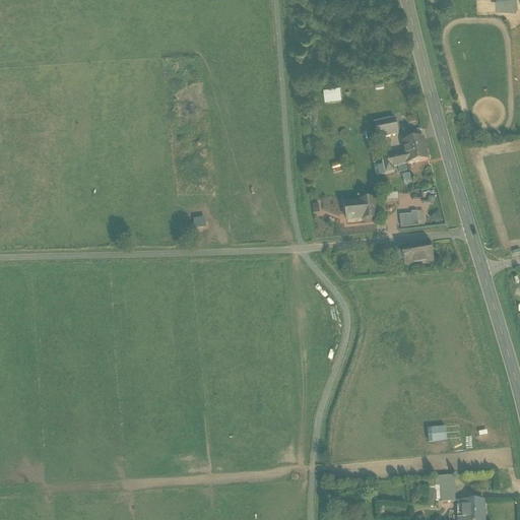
[(516,0),(497,0),(497,9),(517,8),(516,0)]
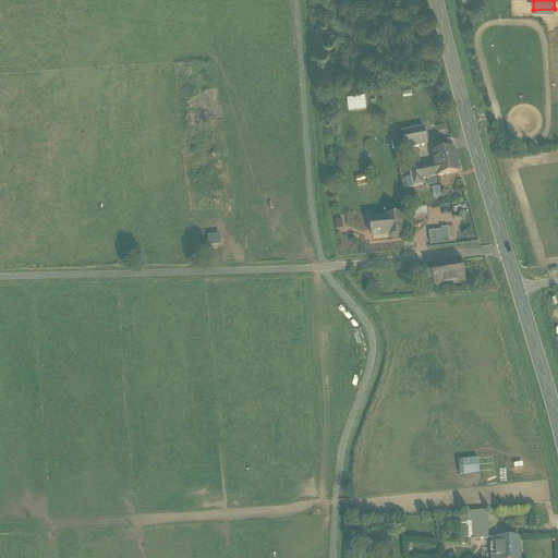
[(363,95),(348,97),(349,106),(365,104),(363,95)]
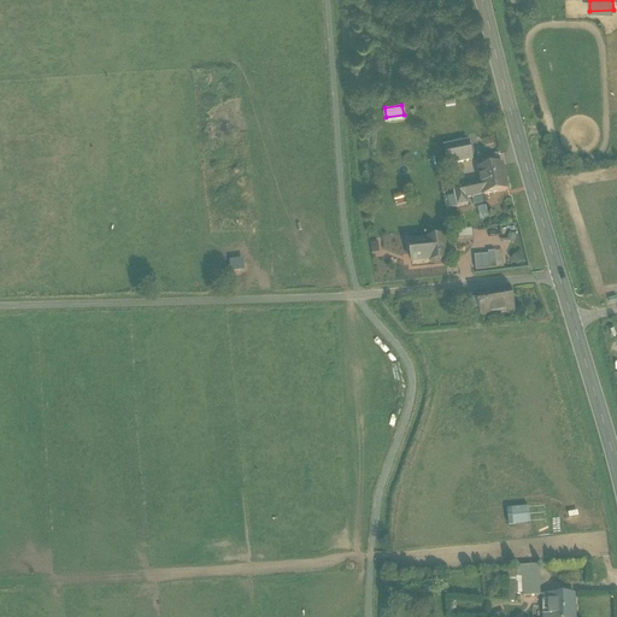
[(468,142),(444,148),(448,166),(471,162),(468,142)]
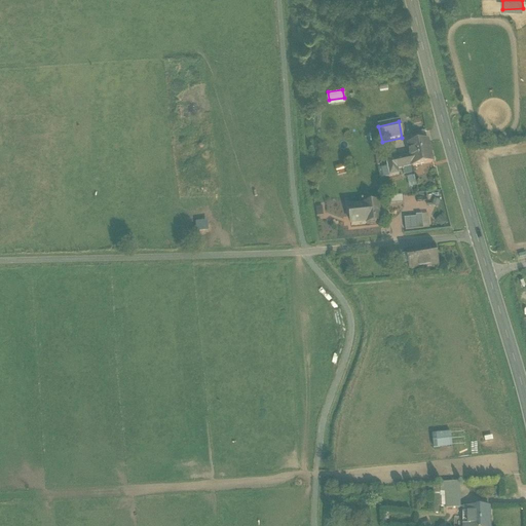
[(428,141),(407,146),(412,167),(433,162),(428,141)]
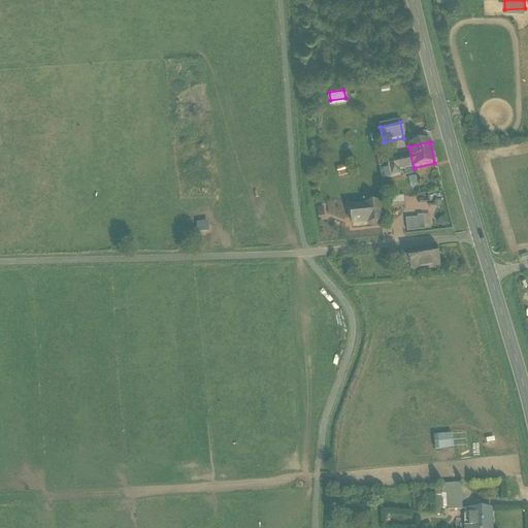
[(411,158),(388,163),(391,178),(400,176),(399,171),(403,170),(414,168),(411,158)]
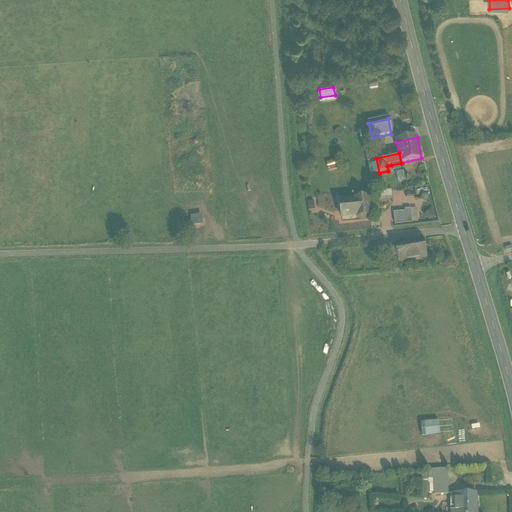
[(327,163),(329,171),(339,168),(337,160),(327,163)]
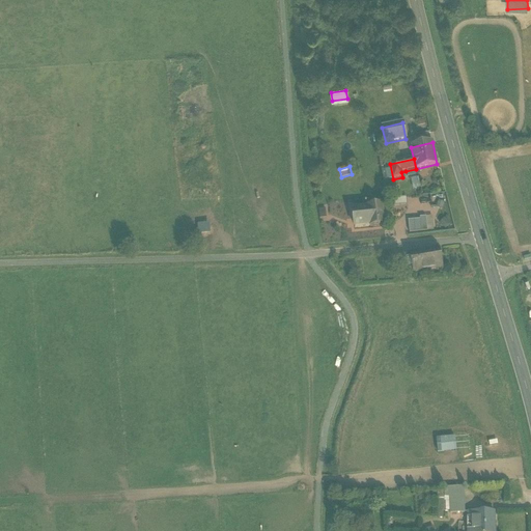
[(371,201),(354,203),(355,210),(368,208),(368,207),(372,207),(371,201)]
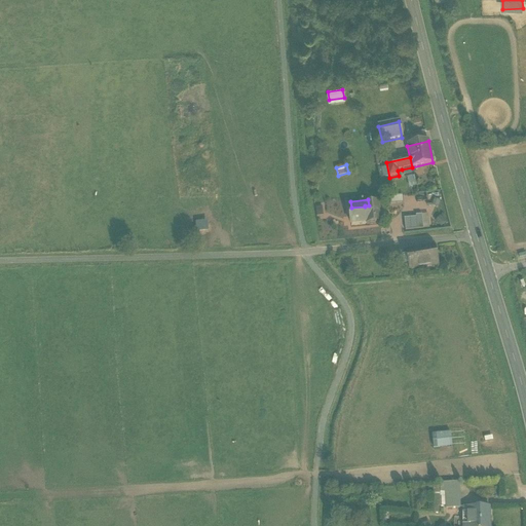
[(369,205),(365,205),(365,207),(351,208),(349,209),(351,226),(367,224),(367,225),(380,223),(378,204),(369,205)]
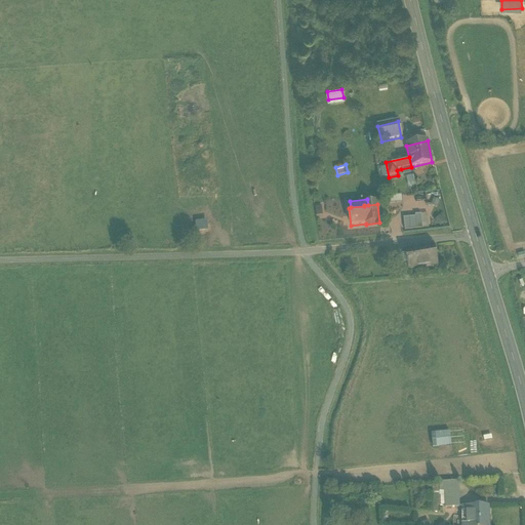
[(256,211),(258,220),(270,218),(268,209),(256,211)]
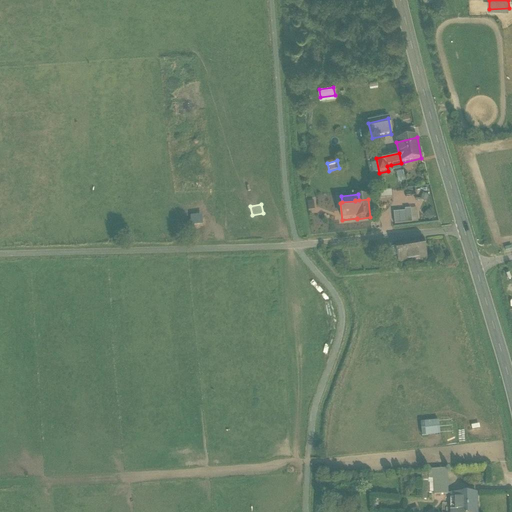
[(405,212),(393,213),(394,225),(406,224),(405,212)]
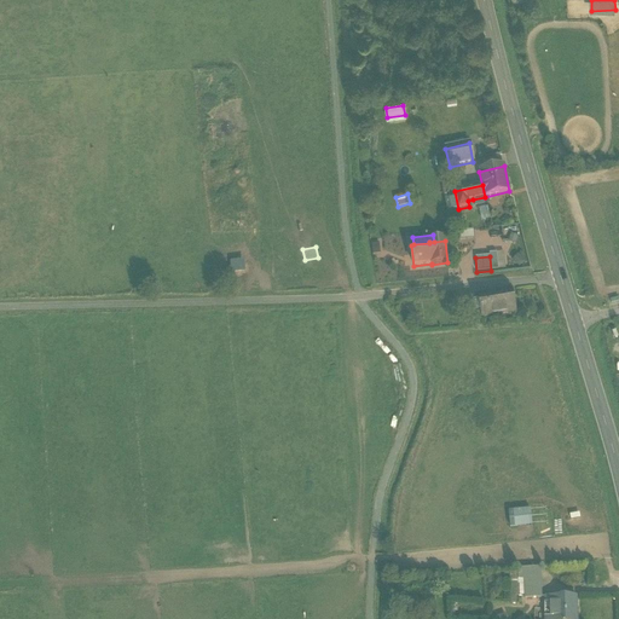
[(512,290),(487,295),(491,316),(516,311),(512,290)]
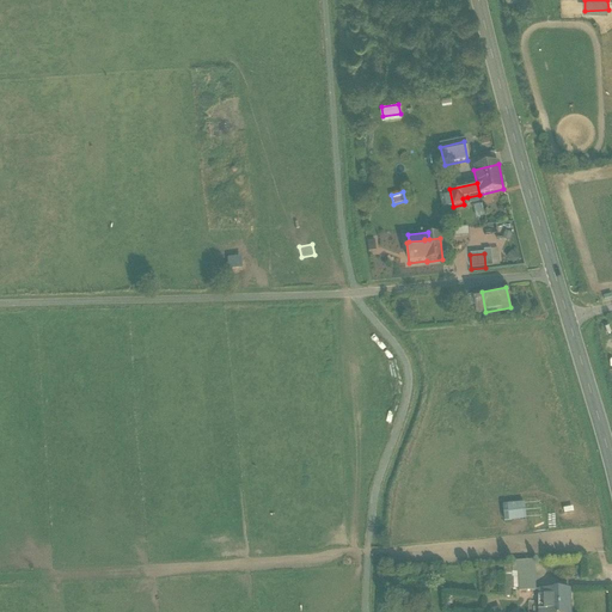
[(482,292),(463,295),(464,299),(466,311),(467,316),(485,312),(482,292)]
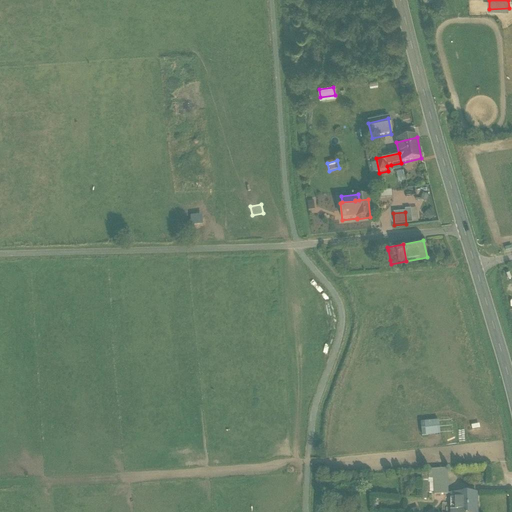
[(422,438),(441,436),(439,422),(420,425),(422,438)]
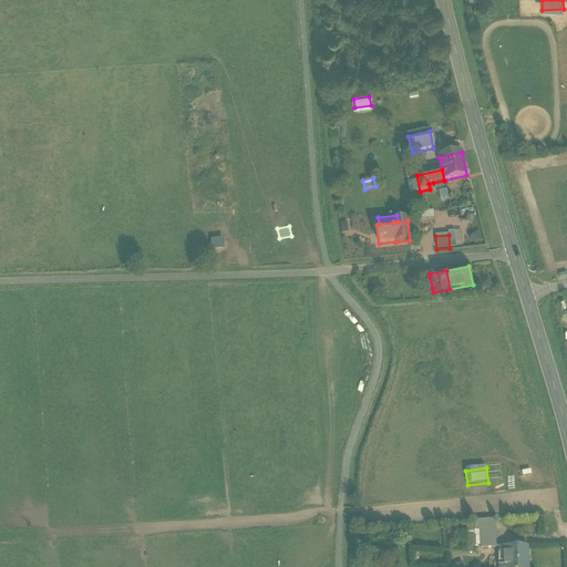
[(494,528),(480,529),(480,532),(481,544),(495,544),(494,528)]
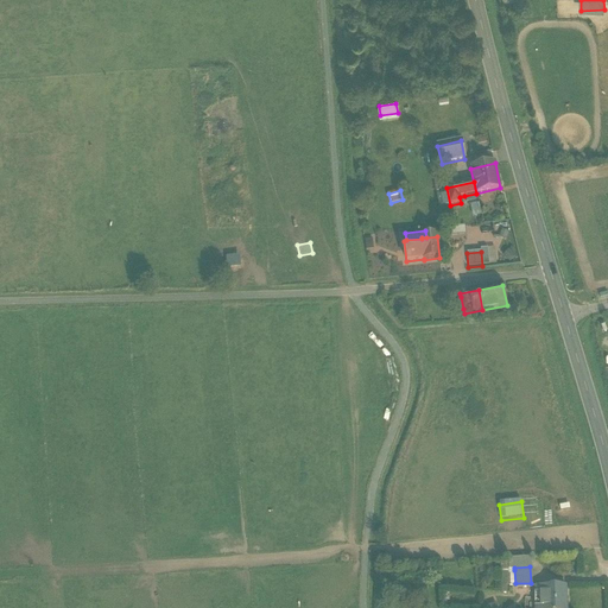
[(515,583),(514,570),(504,570),(505,593),(511,591),(511,586),(515,586),(515,583)]
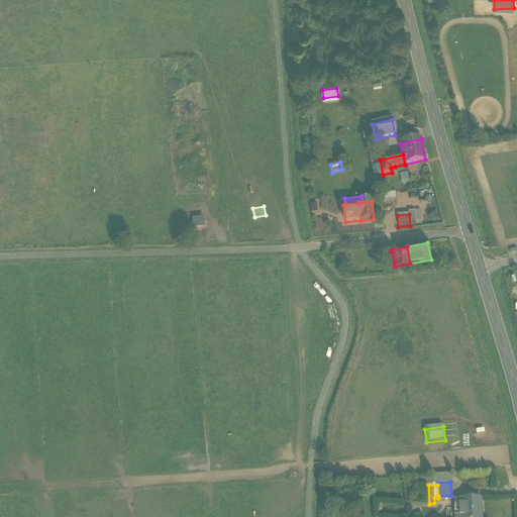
[(482,516),(482,498),(456,499),(456,516),(482,516)]
